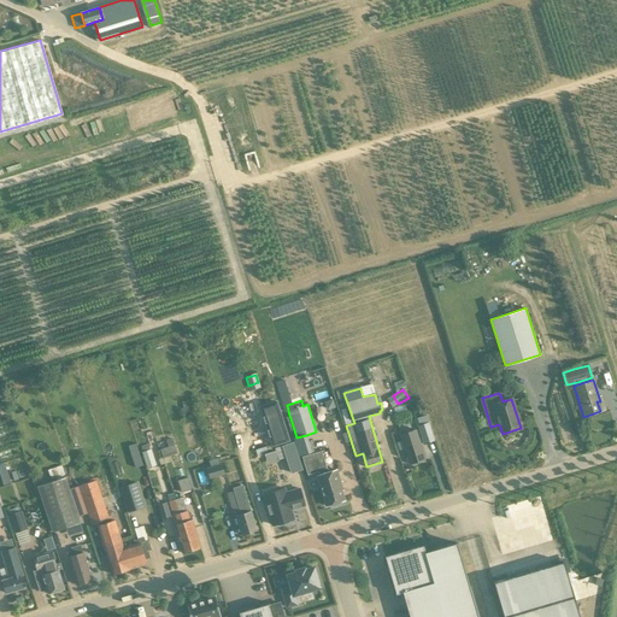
[(276,403),(258,409),(271,448),(289,442),(276,403)]
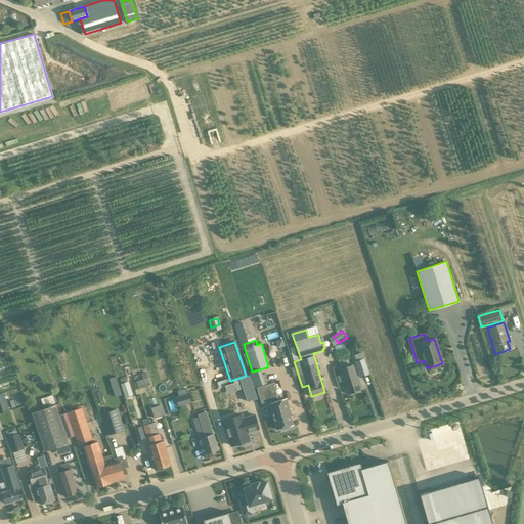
[(353,357),(355,363),(354,363),(359,378),(368,375),(361,354),(353,357)]
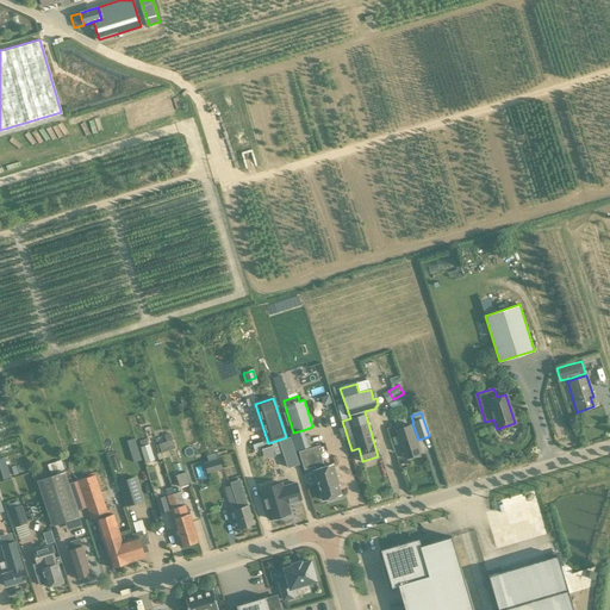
[(404,459),(421,454),(411,424),(394,430),(404,459)]
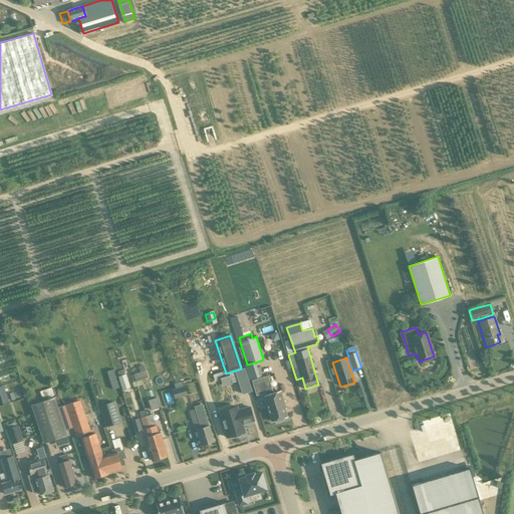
[(252,380),(259,377),(255,362),(247,364),(245,365),(250,380),(252,380)]
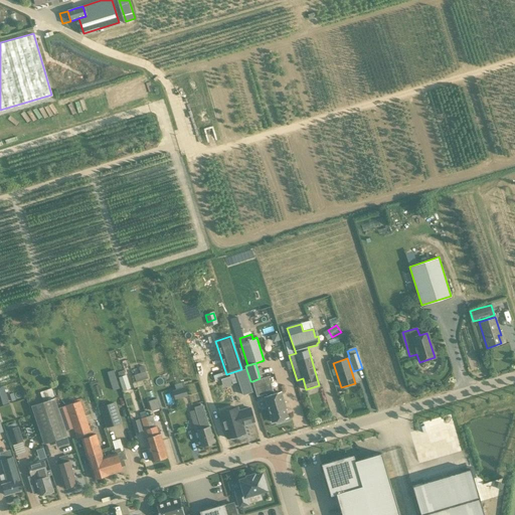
[(140,373),(134,375),(136,382),(138,387),(142,386),(141,380),(148,378),(144,366),(139,367),(140,373)]
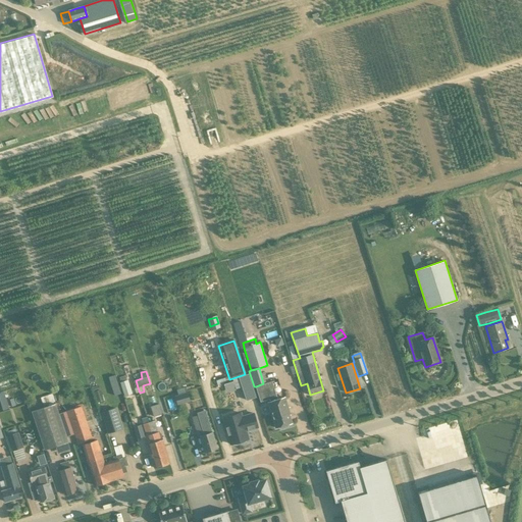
[(241,388),(246,403),(255,399),(248,375),(231,381),(236,390),(241,388)]
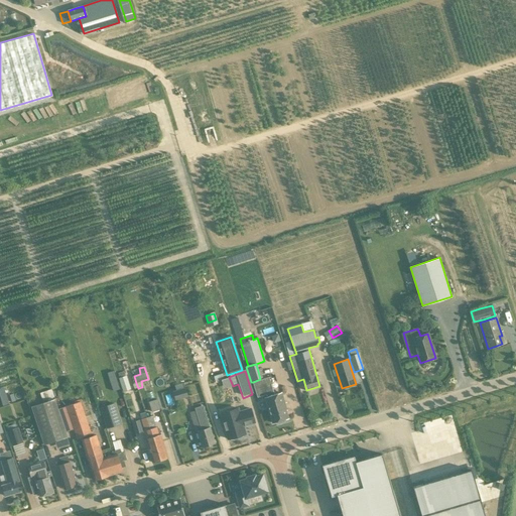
[(130,389),(126,376),(118,378),(123,392),(130,389)]
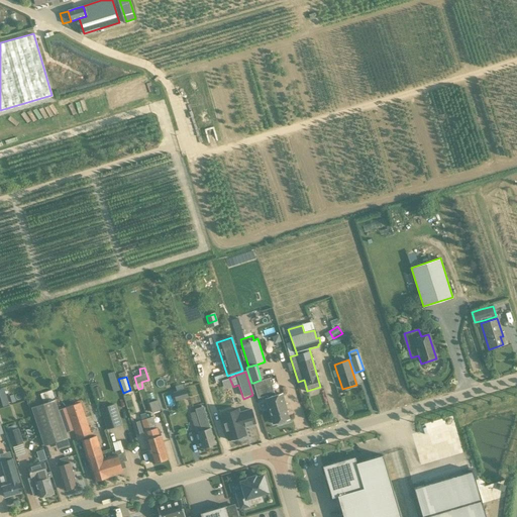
[(113,392),(119,390),(115,378),(109,380),(113,392)]
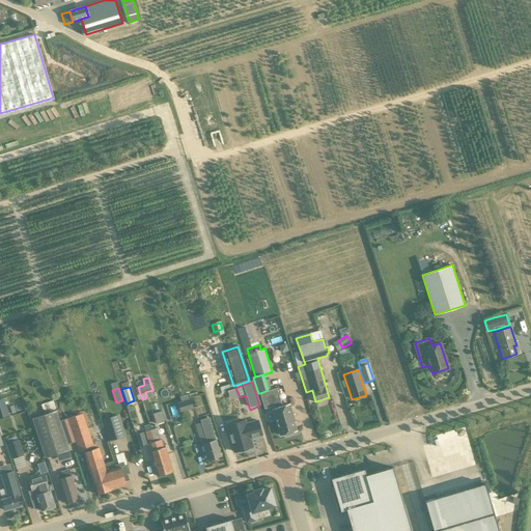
[(268,390),(260,393),(264,409),(272,407),(281,435),(284,434),(286,436),(292,435),(295,430),(297,430),(291,415),(292,415),(289,404),(282,407),(277,388),(268,390)]
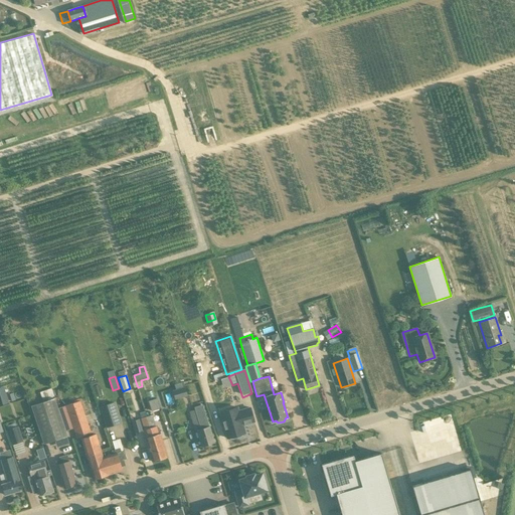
[(94,386),(97,396),(103,395),(100,385),(94,386)]
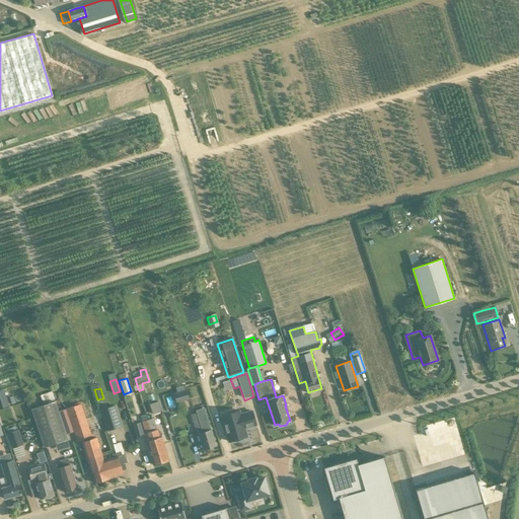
[(4,389),(0,390),(0,409),(9,405),(4,389)]
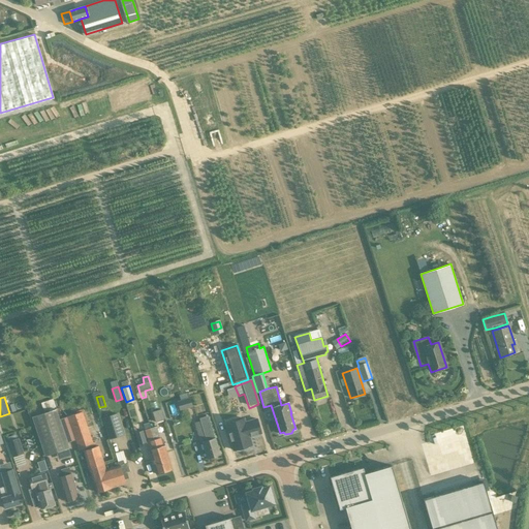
[(180,410),(192,406),(189,398),(178,401),(180,410)]
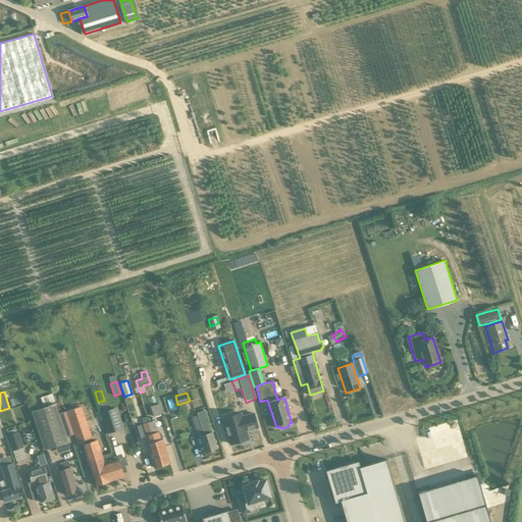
[(55,403),(55,404),(52,394),(41,398),(44,407),(32,411),(44,450),(68,442),(66,437),(59,414),(55,403)]
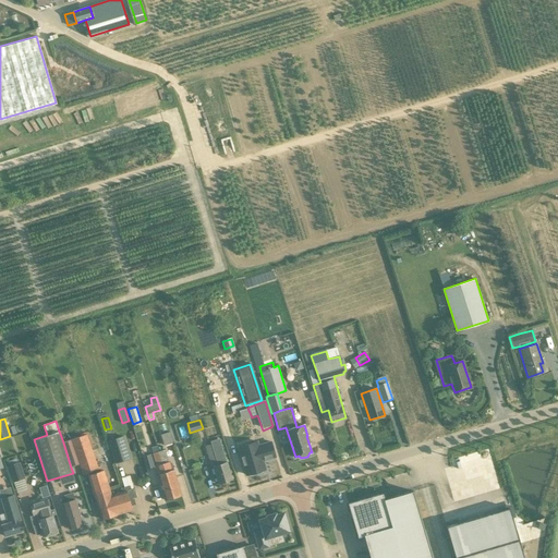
[(160,435),(165,446),(173,443),(169,432),(160,435)]
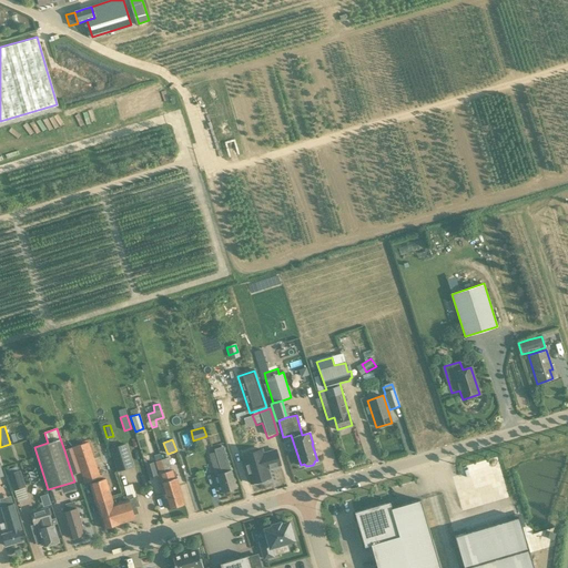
[(84,444),(64,450),(72,476),(80,473),(84,484),(100,478),(89,442),(84,444)]
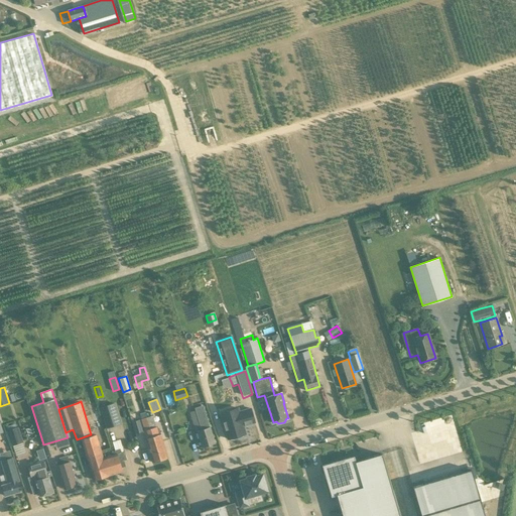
[(107,428),(121,423),(115,403),(100,407),(107,428)]
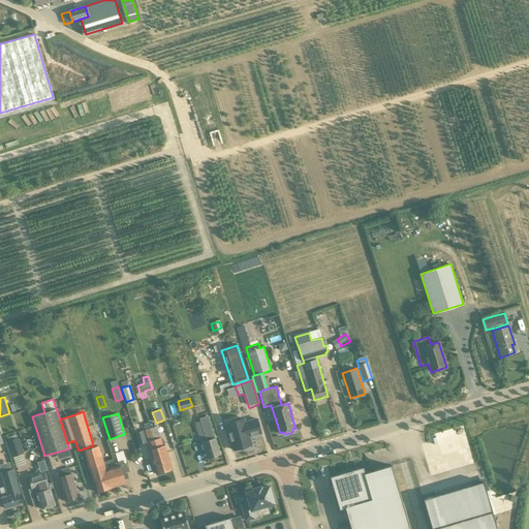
[(215,438),(212,429),(212,428),(209,416),(208,416),(199,418),(204,431),(207,440),(201,442),(207,459),(220,455),(215,438)]
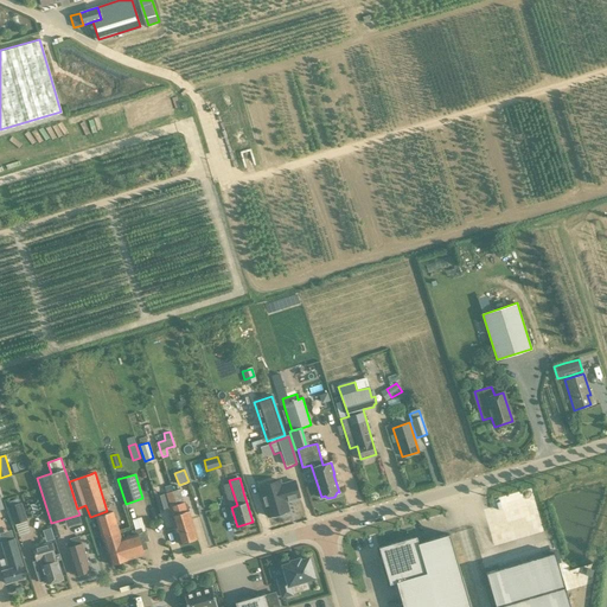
[(286,500),(289,499),(299,497),(294,480),(281,485),(280,480),(259,486),(268,517),(273,515),(274,517),(283,515),(283,512),(288,510),(286,500)]
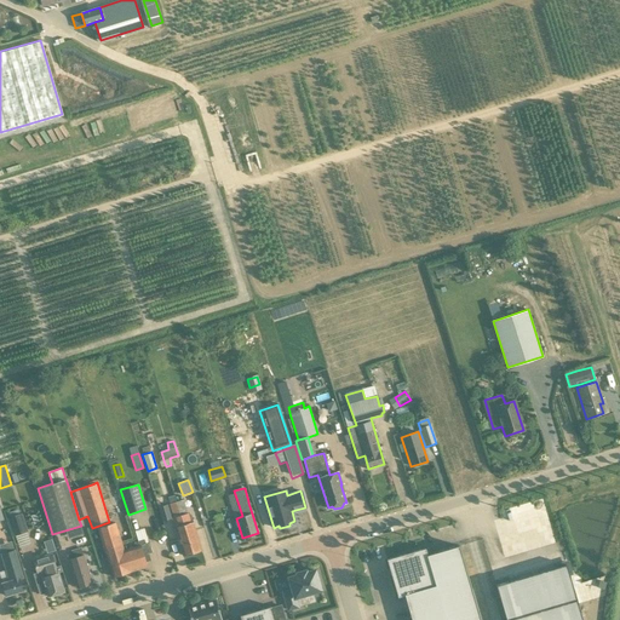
[(170,504),(173,518),(176,527),(174,528),(182,556),(183,556),(193,552),(184,524),(177,501),(170,504)]
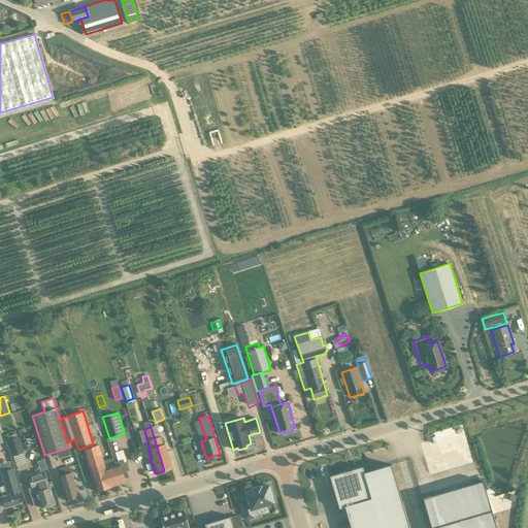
[(142,430),(135,432),(138,444),(146,441),(142,430)]
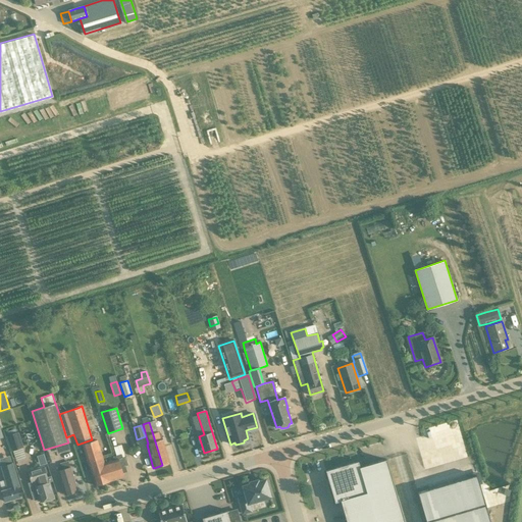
[(18,431),(6,435),(12,451),(23,448),(18,431)]
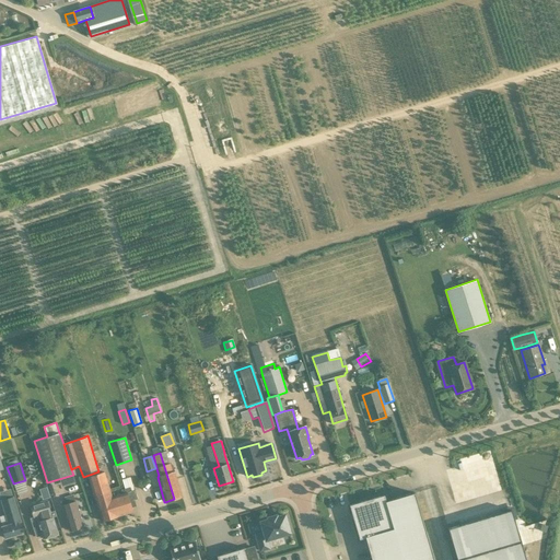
[(102,493),(109,491),(104,471),(89,477),(102,521),(111,518),(106,502),(104,502),(102,493)]
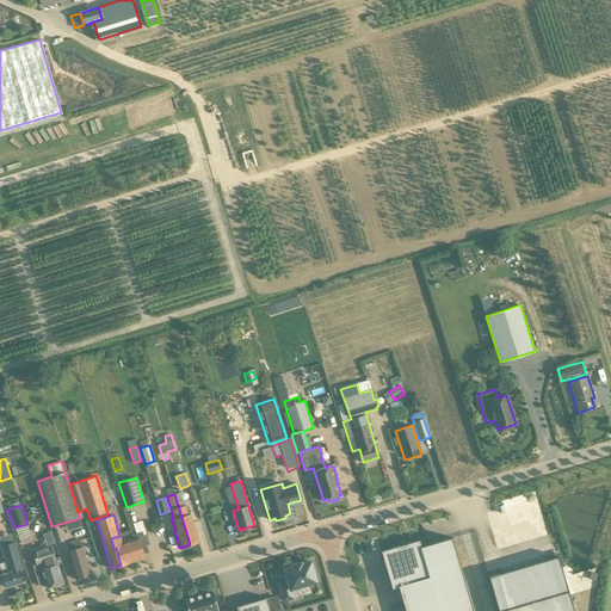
[(181,517),(190,544),(198,542),(190,514),(181,517)]
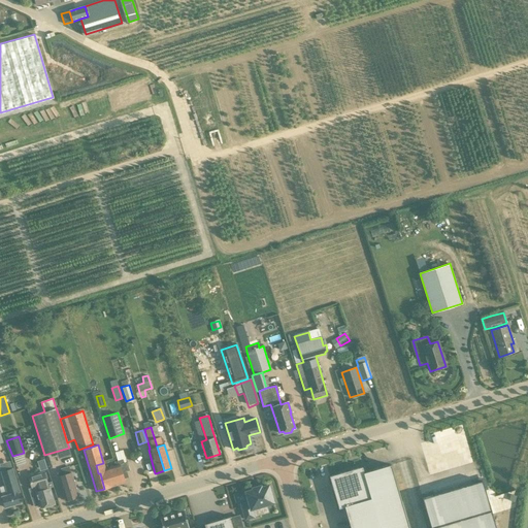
[(105,468),(103,463),(96,465),(98,473),(100,473),(104,489),(111,487),(125,482),(124,479),(129,476),(127,471),(130,470),(127,462),(124,463),(123,459),(117,461),(118,465),(105,468)]
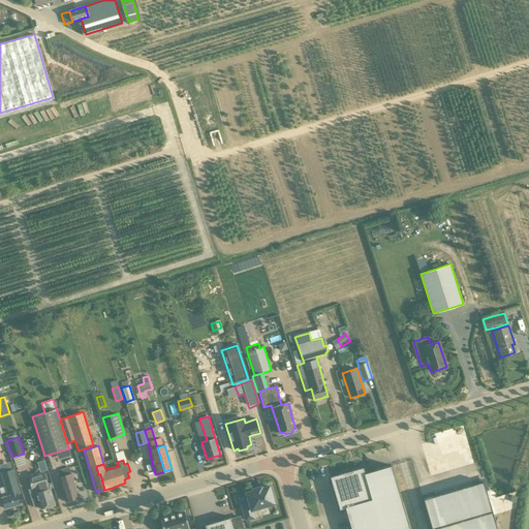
[(351,528),(409,528),(392,465),(365,473),(363,468),(330,477),(339,509),(345,507),(351,528)]
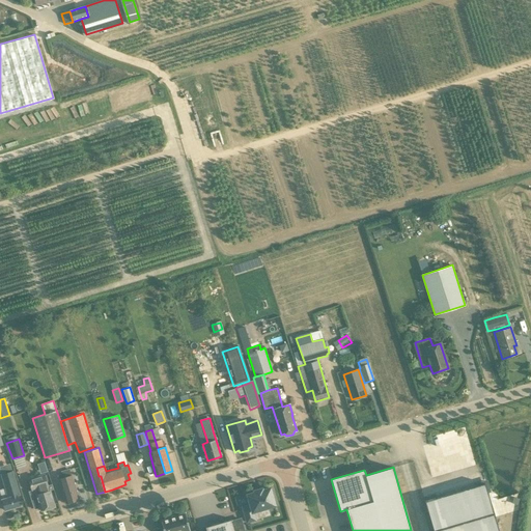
[(79,499),(72,475),(70,469),(62,472),(63,477),(59,479),(66,503),(79,499)]
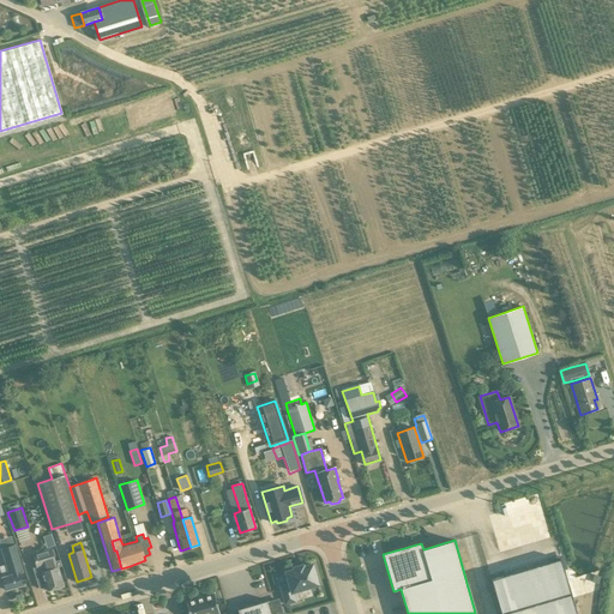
[(5,576),(2,577),(6,590),(23,585),(20,576),(19,572),(23,571),(14,545),(11,546),(2,548),(5,557),(4,557),(6,565),(10,575),(5,576)]
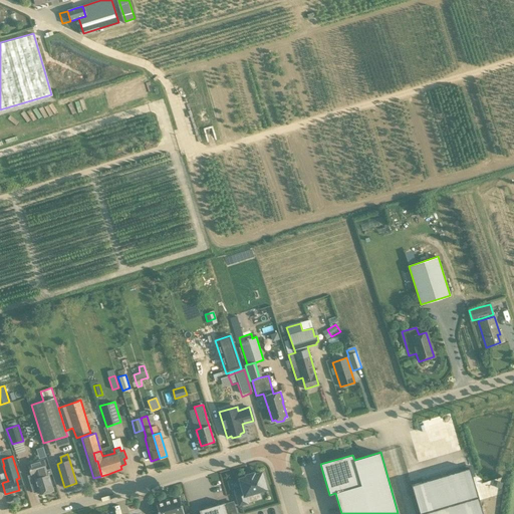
[(43,459),(27,464),(31,475),(28,476),(33,493),(39,491),(40,494),(53,490),(50,482),(48,475),(52,474),(50,469),(46,470),(43,459)]
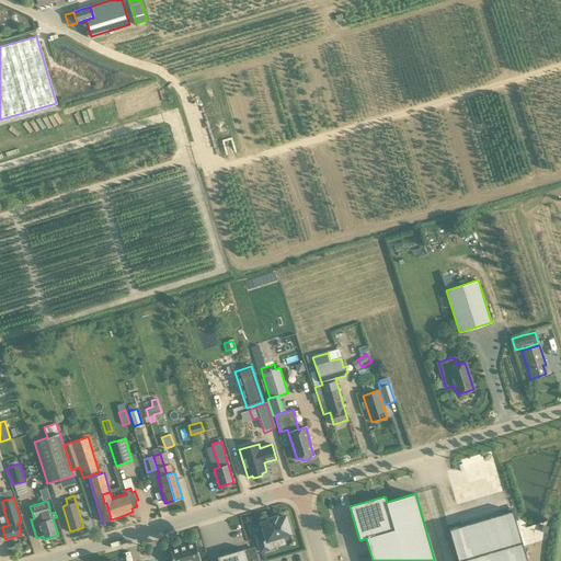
[(527,560),(513,511),(481,519),(493,560),(527,560)]
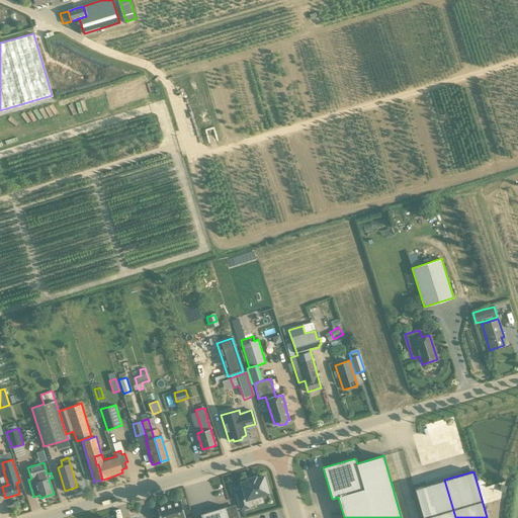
[(268,493),(263,477),(241,483),(244,493),(237,495),(241,509),(249,507),(247,499),(268,493)]
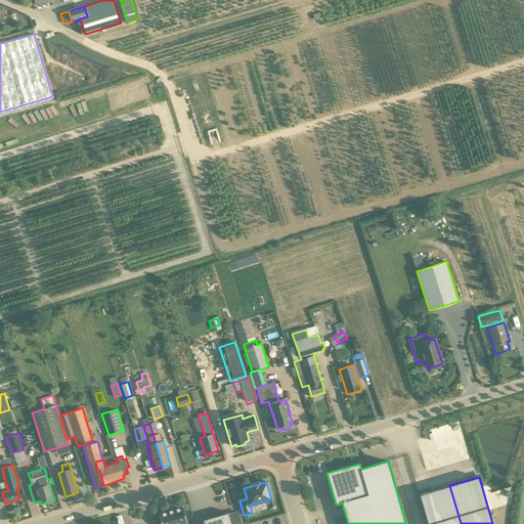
[(460,523),(448,485),(420,494),(428,523),(460,523)]
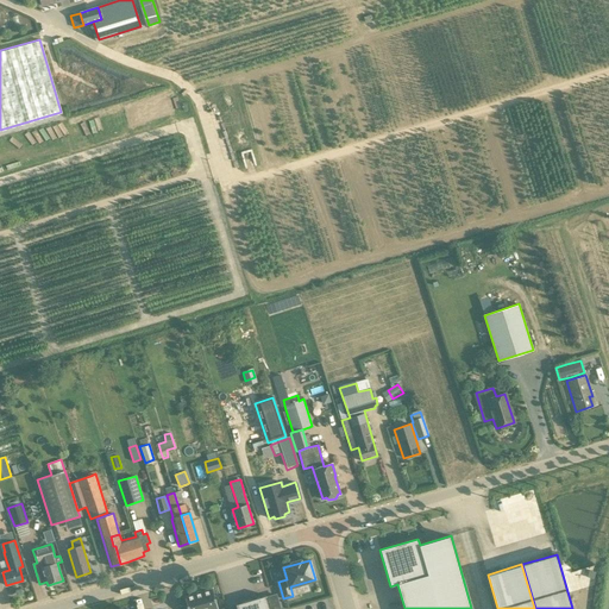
[(218,608),(212,589),(184,597),(187,608),(218,608)]
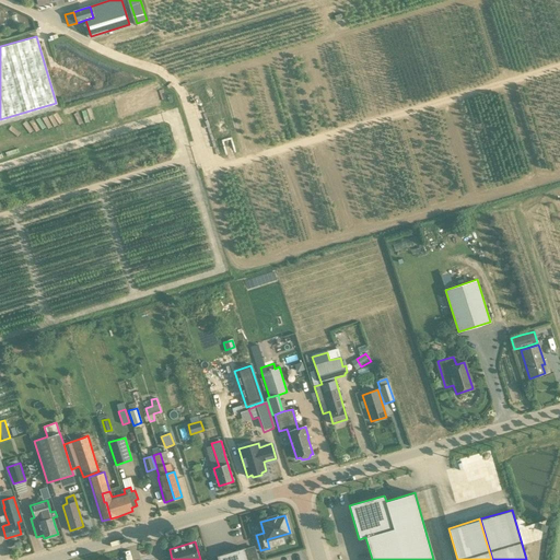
[(263,559),(258,559),(256,559),(253,547),(245,550),(245,547),(217,556),(218,559),(263,559)]
